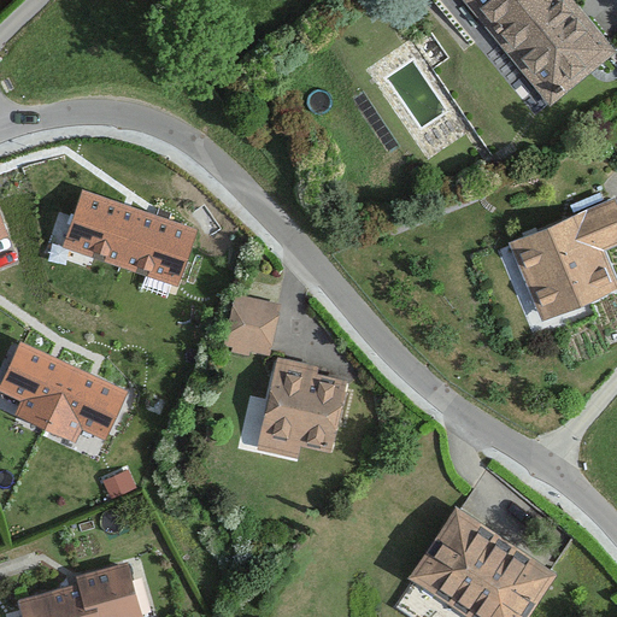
[(463,0),(548,105),(616,51),(575,0),(463,0)]
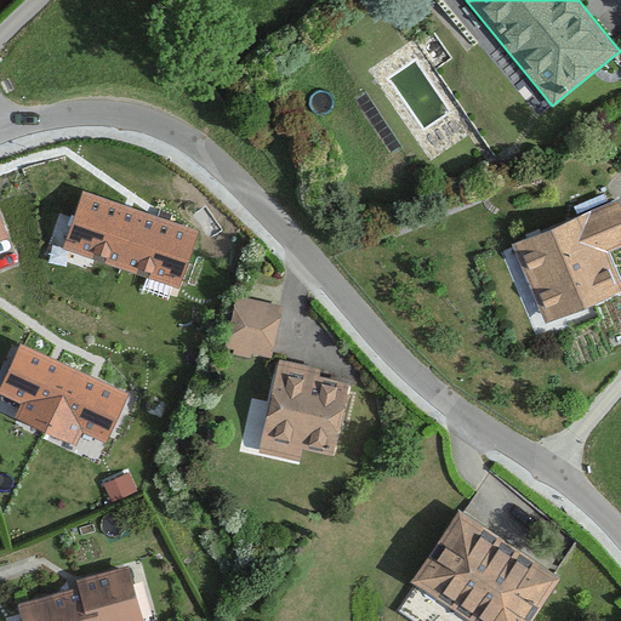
[(200,231),(85,189),(63,251),(180,291),(200,231)]
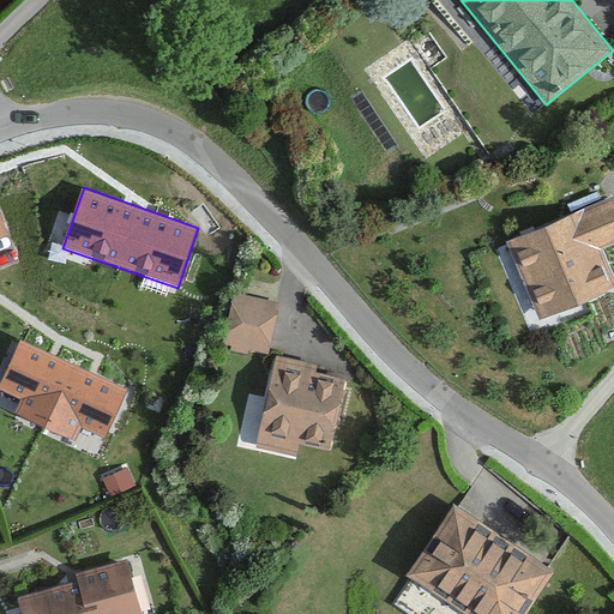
[(613,203),(612,198),(507,240),(539,317),(609,288),(594,250),(613,241),(613,203)]
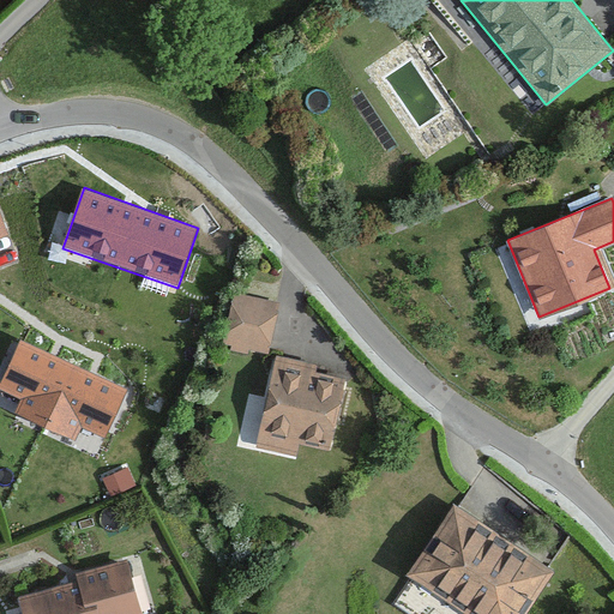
[(280,302),(234,293),(224,342),(270,351),(280,302)]
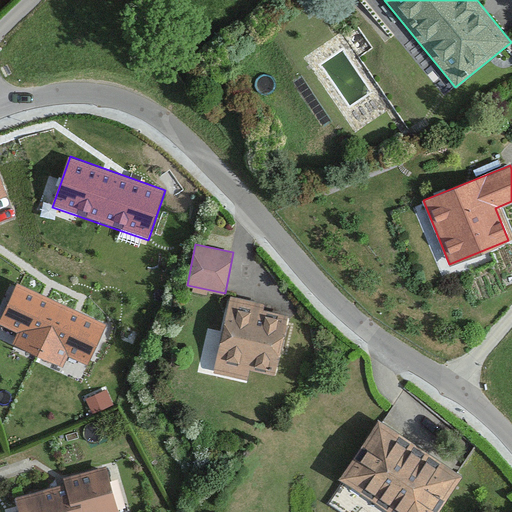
[(106,325),(16,283),(0,318),(0,323),(18,332),(12,346),(61,369),(67,356),(87,365),(106,325)]
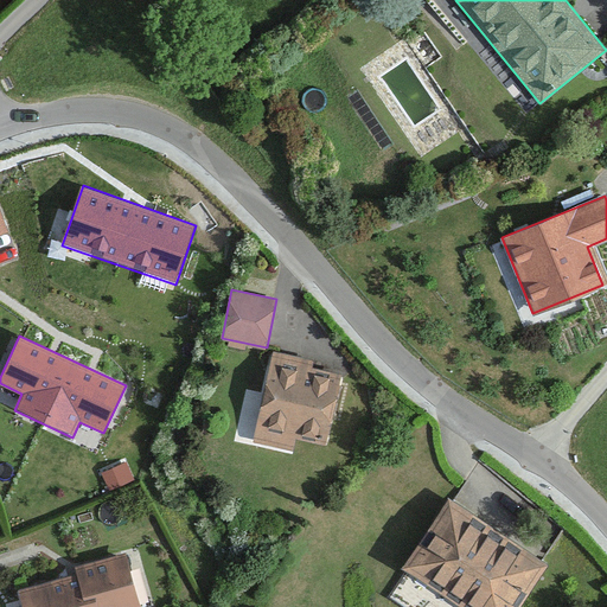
[(342,364),(270,350),(253,439),(293,447),(295,436),(325,442),(342,364)]
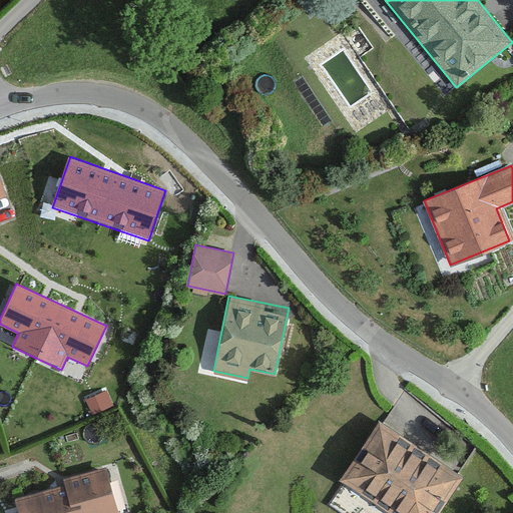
[(438,512),(463,474),(376,420),(338,481),(388,512),(438,512)]
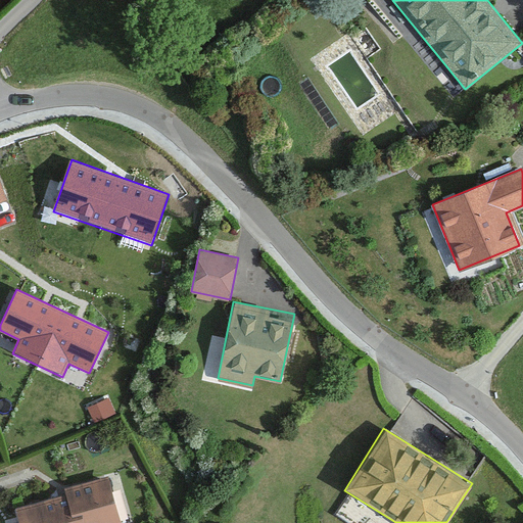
[(60,497),(14,513),(16,522),(121,522),(122,522),(106,477),(58,492),(60,497)]
